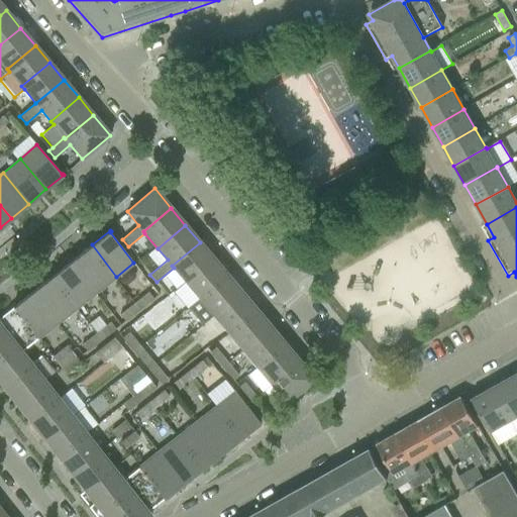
[(174,268),(186,283),(214,260),(200,242),(172,266),(174,268)]
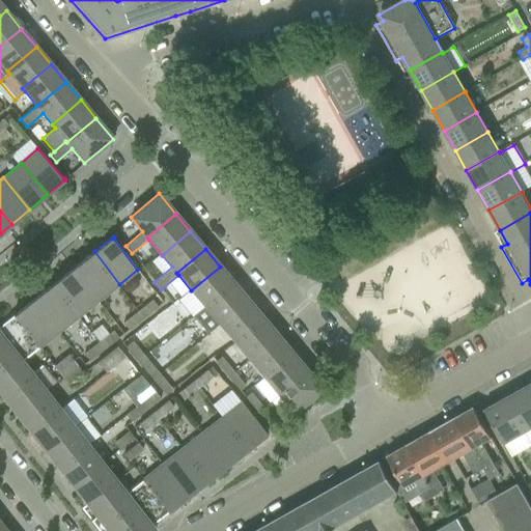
[(94,251),(76,266),(102,299),(119,284),(94,251)]
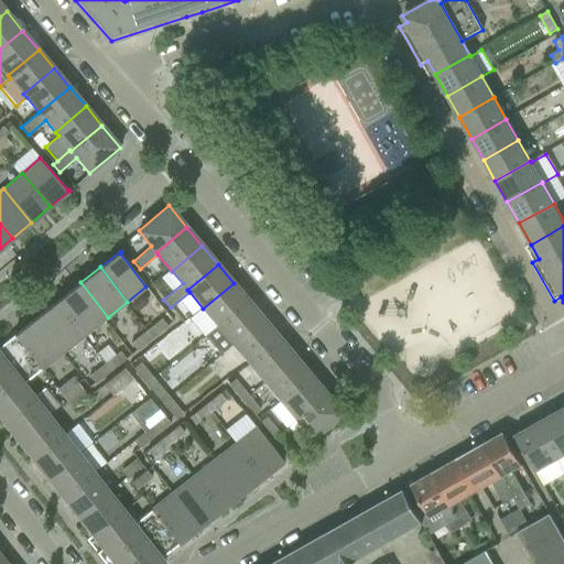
[(80,282),(62,297),(88,332),(108,317),(80,282)]
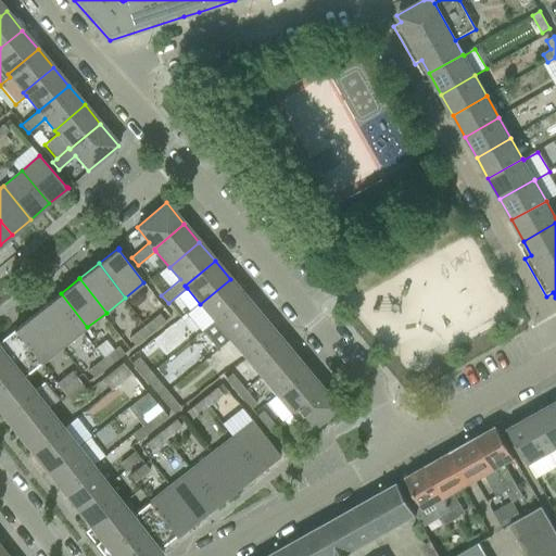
[(200,304),(215,323),(245,298),(230,279),(200,304)]
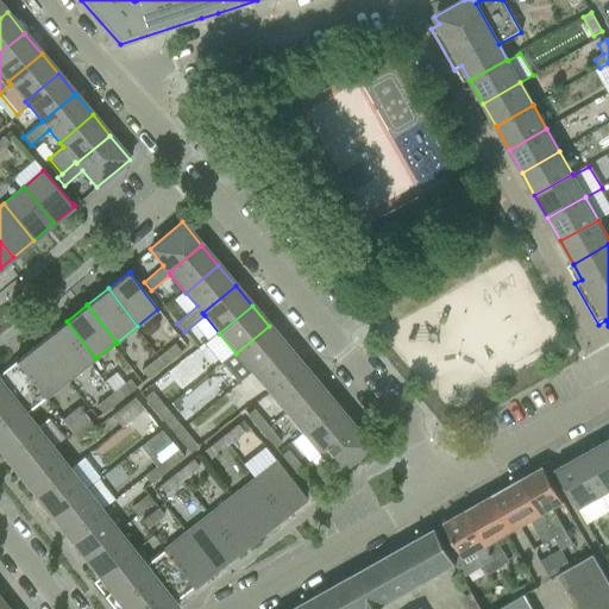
[(67,321),(45,338),(74,375),(95,358),(67,321)]
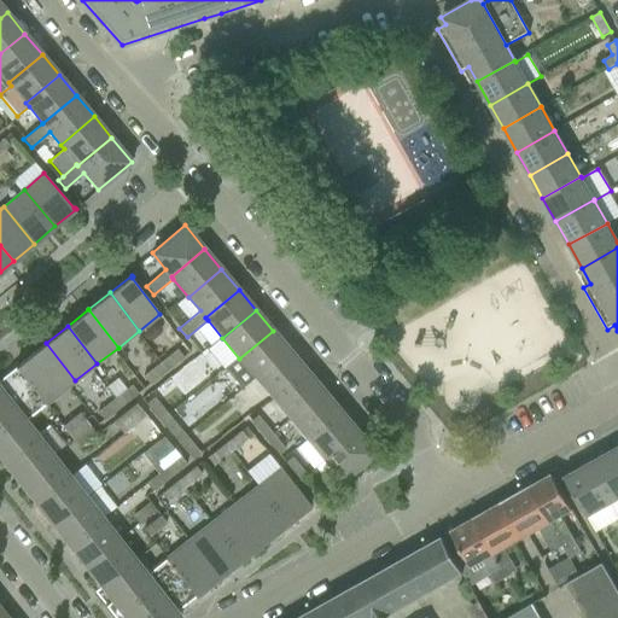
[(239,359),(226,369),(240,389),(255,377),(257,378),(290,351),(273,331),(239,359)]
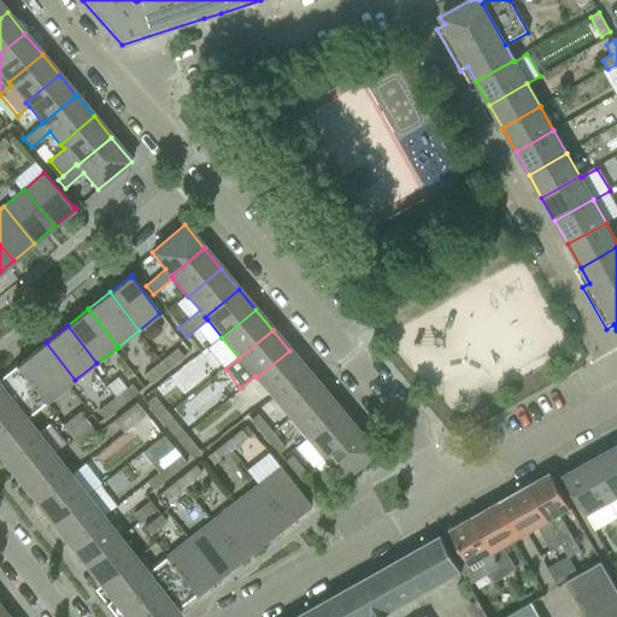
[(46,342),(25,359),(54,397),(75,380),(46,342)]
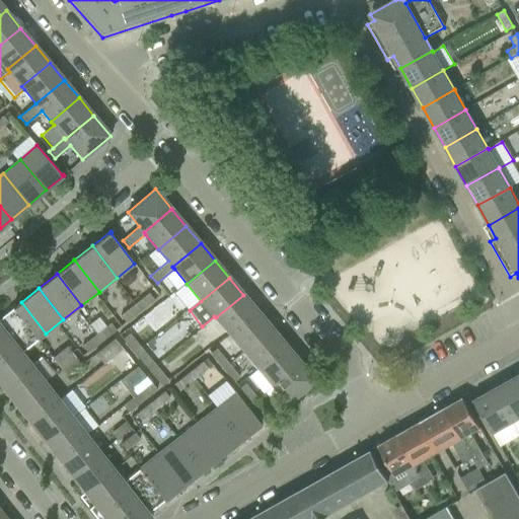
[(148,294),(134,305),(140,311),(154,300),(148,294)]
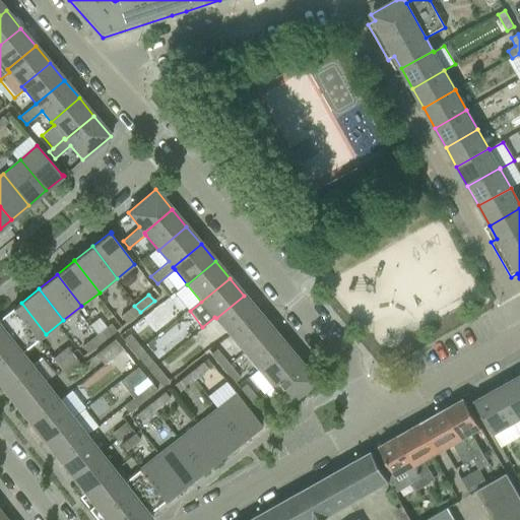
[(216,318),(231,336),(259,313),(244,296),(216,318)]
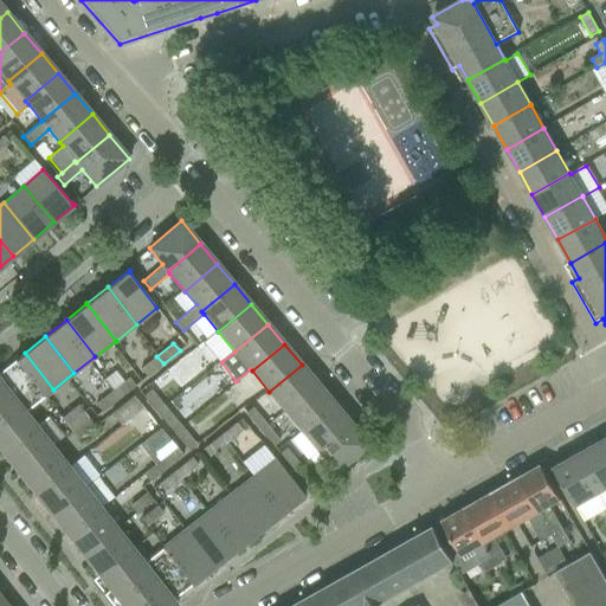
[(0,449),(1,451),(34,425),(25,412),(53,389),(25,353),(0,371),(0,449)]
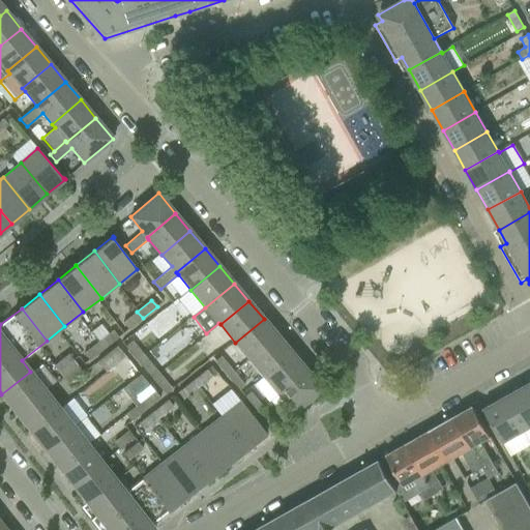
[(137,312),(122,323),(127,330),(143,318),(137,312)]
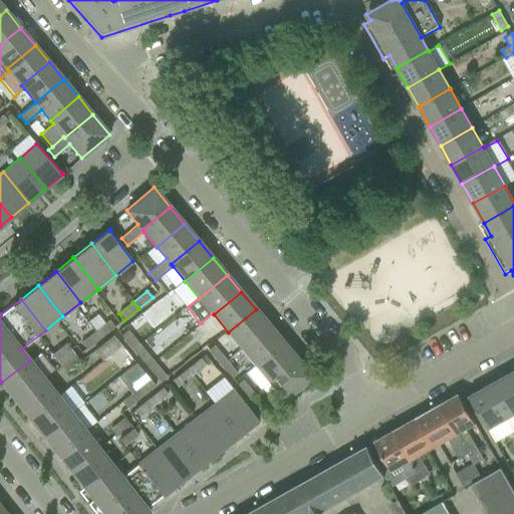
[(228,332),(242,349),(270,326),(256,309),(228,332)]
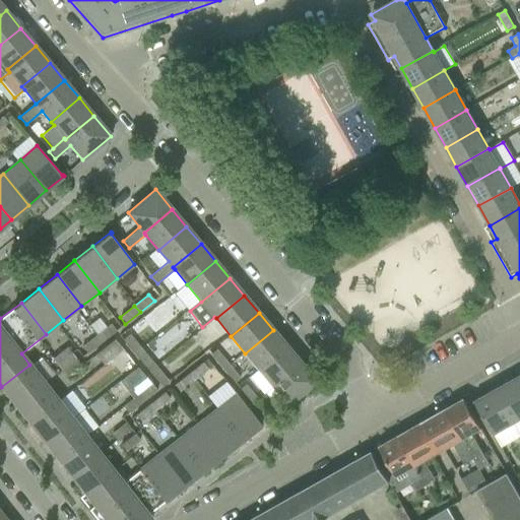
[(111,324),(95,335),(102,342),(116,331),(111,324)]
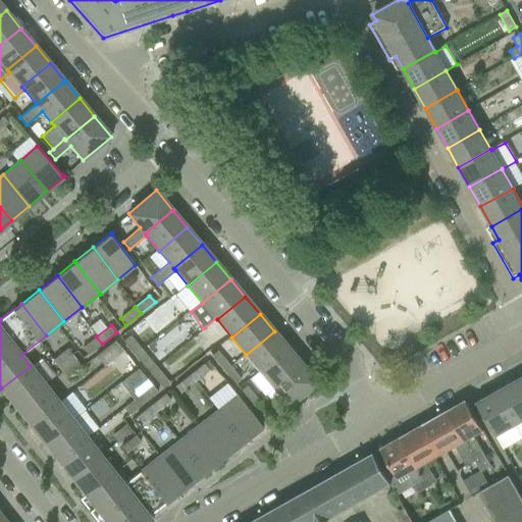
[(246,355),(260,371),(289,349),(274,331),(246,355)]
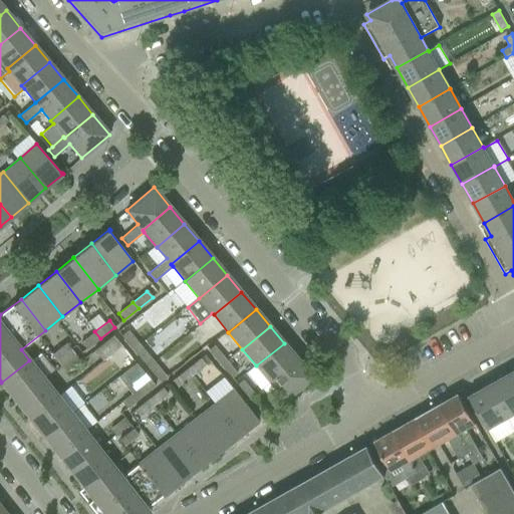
[(127,330),(120,335),(133,349),(140,344),(127,330)]
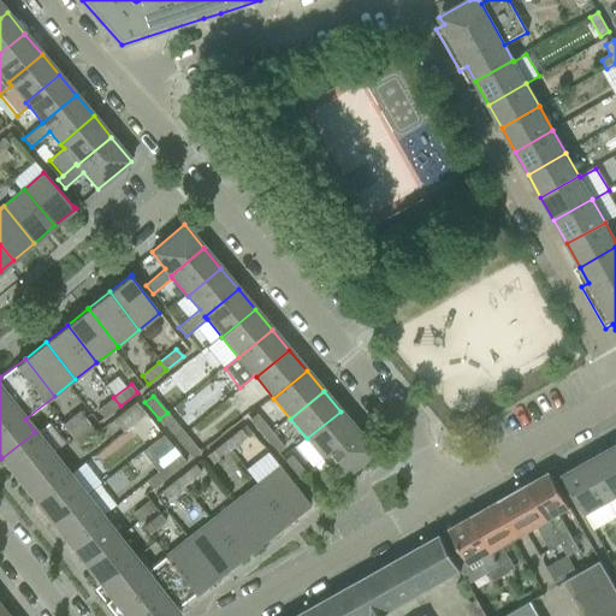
[(113,397),(96,412),(102,419),(120,406),(113,397)]
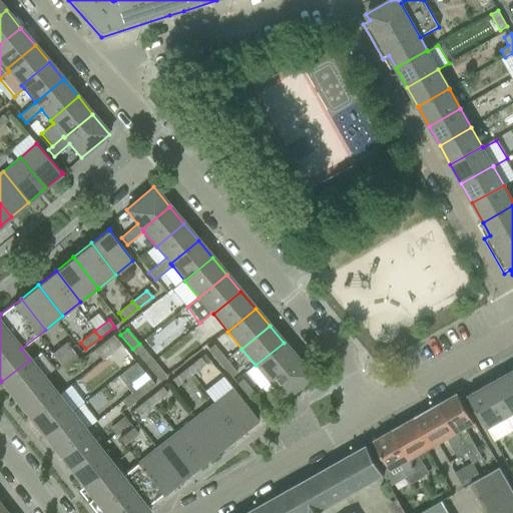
[(113,335),(93,350),(102,361),(121,345),(113,335)]
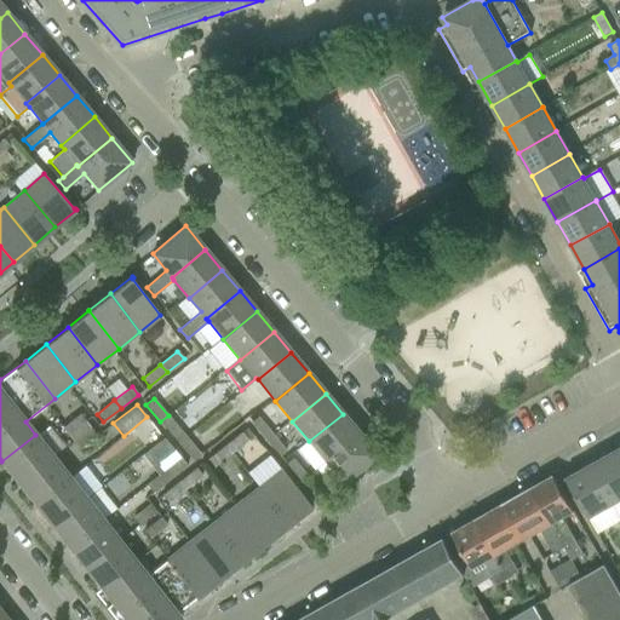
[(79,413),(62,426),(68,435),(86,422),(85,420),(79,413)]
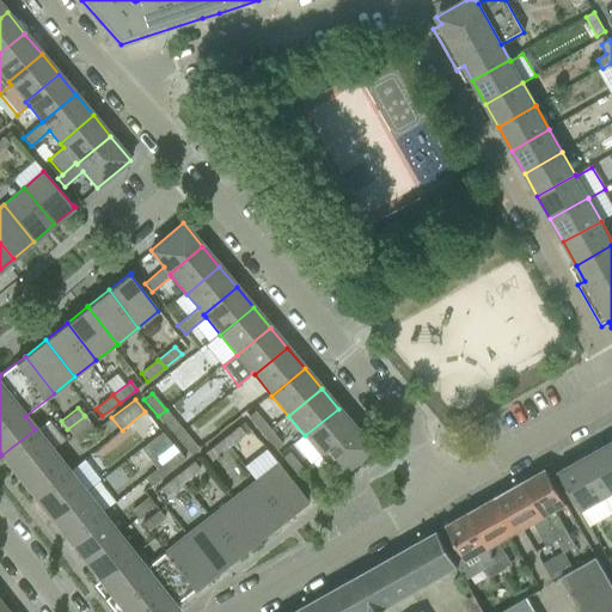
[(305,435),(322,456),(355,429),(338,409),(305,435)]
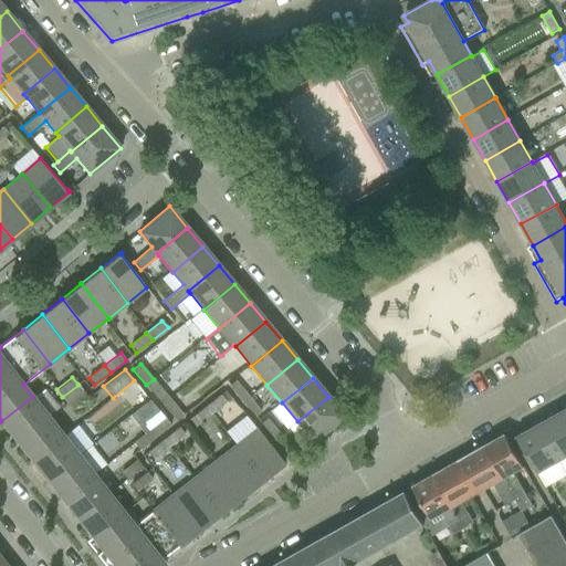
[(154,379),(146,385),(159,400),(166,394),(154,379)]
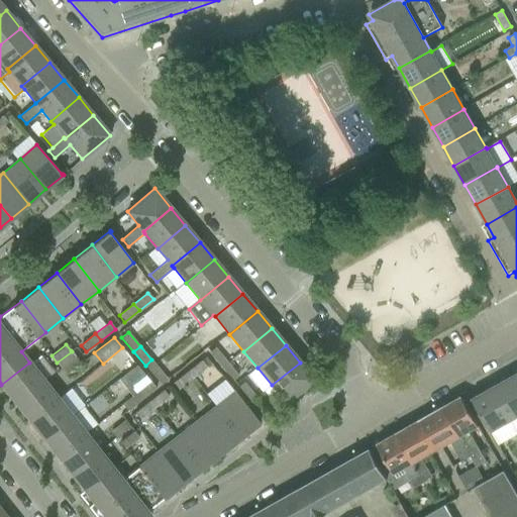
[(209,351),(223,368),(228,364),(215,347),(209,351)]
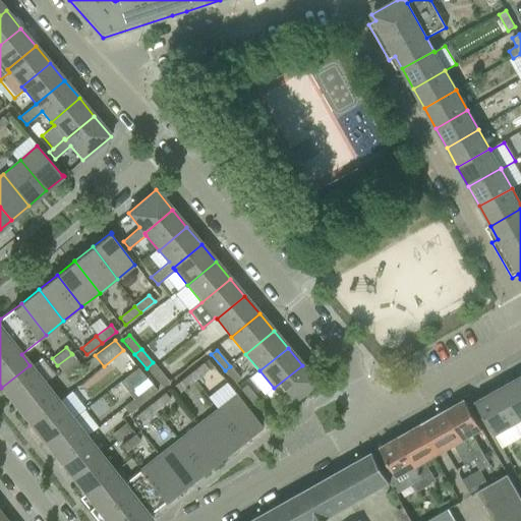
[(75,358),(61,369),(66,377),(80,365),(75,358)]
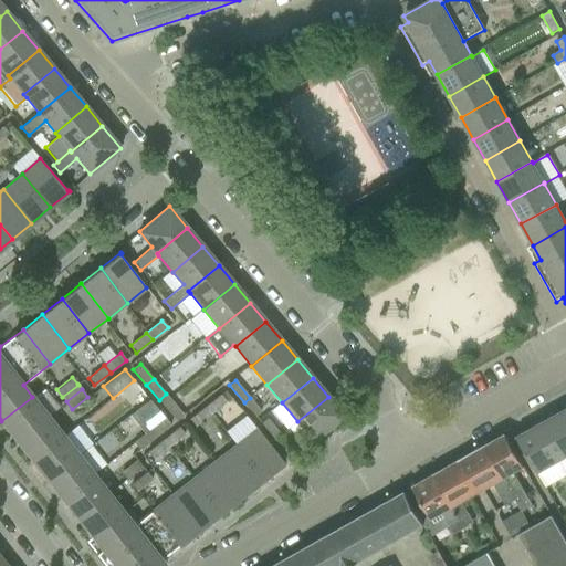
[(220,395),(206,406),(211,413),(227,401),(220,395)]
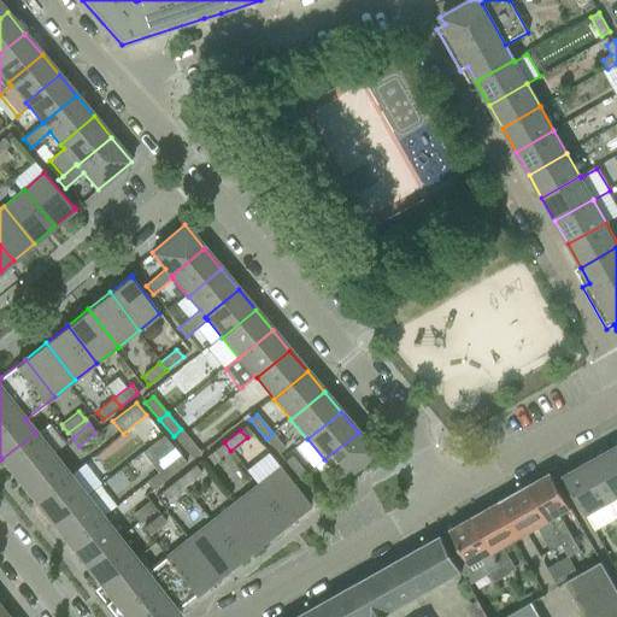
[(1,459),(18,481),(52,453),(35,433),(1,459)]
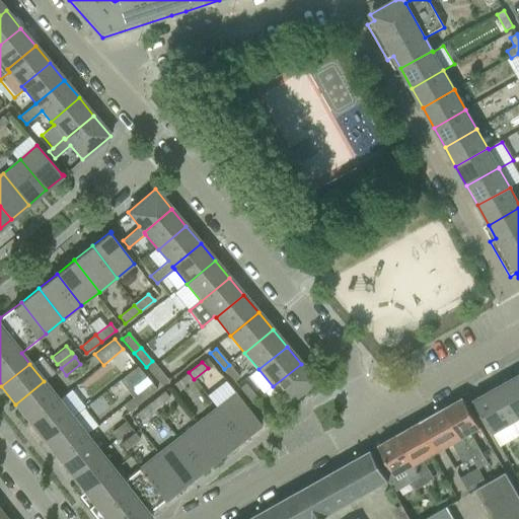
[(155,364),(148,370),(161,386),(168,380),(155,364)]
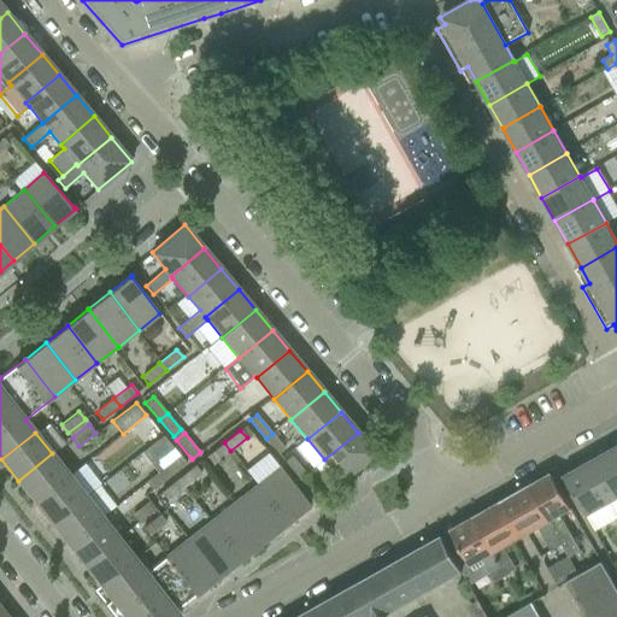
[(358,433),(324,459),(341,480),(375,452),(358,433)]
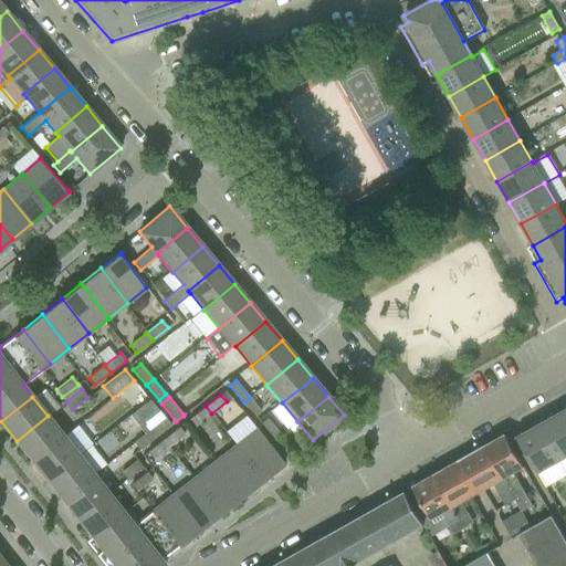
[(250,398),(244,402),(255,416),(261,411),(250,398)]
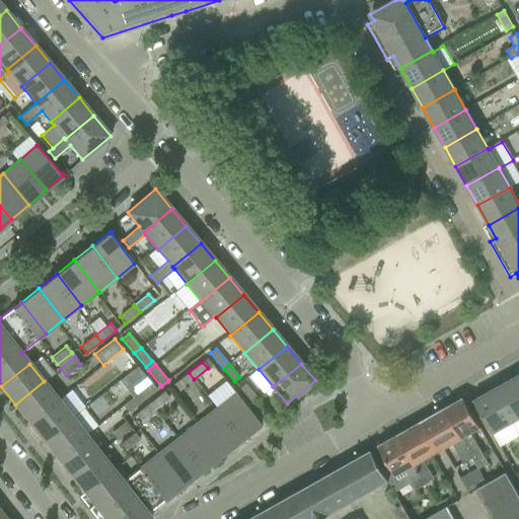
[(138,366),(119,381),(128,391),(131,388),(136,395),(142,402),(156,390),(141,370),(138,366)]
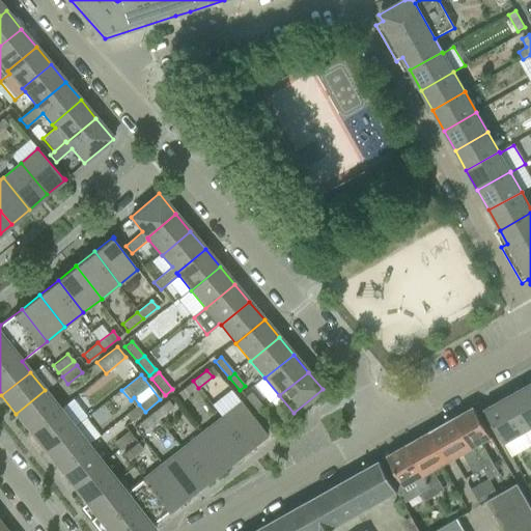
[(193,381),(177,393),(183,400),(198,388),(193,381)]
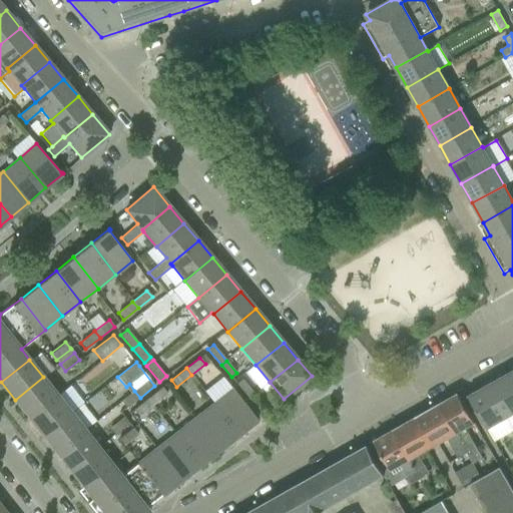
[(512,387),(506,375),(487,386),(504,418),(512,413),(512,387)]
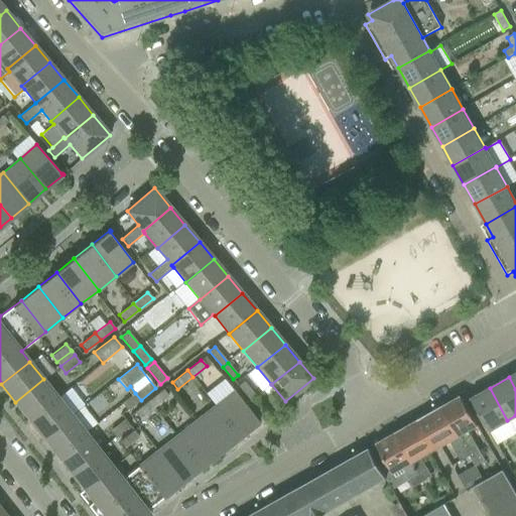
[(15,402),(29,419),(57,397),(43,379),(15,402)]
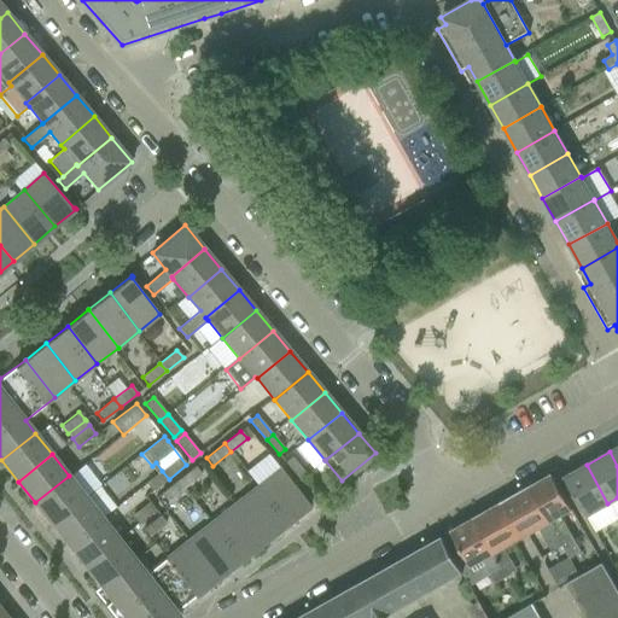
[(285,462),(301,481),(307,476),(291,456),(285,462)]
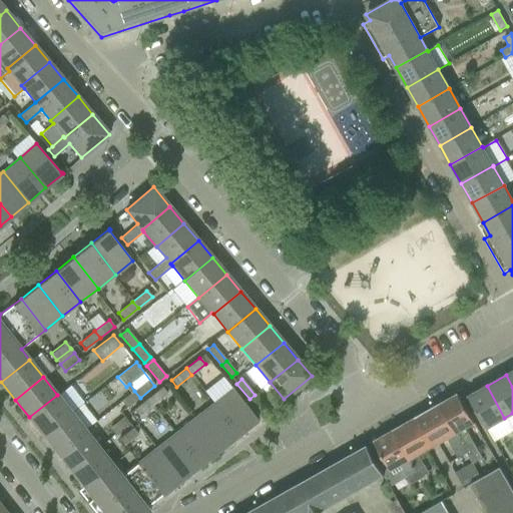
[(504,418),(487,386),(468,397),(486,428),(504,418)]
